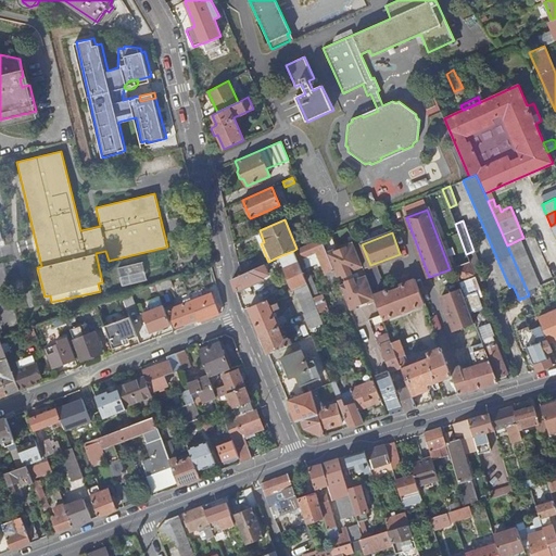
[(332,237),(323,240),(336,276),(342,274),(356,268),(362,265),(353,243),(338,249),(332,237)]
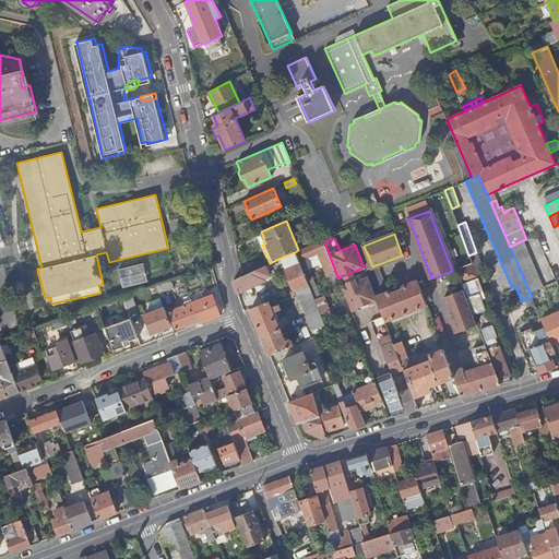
[(324,241),(323,239),(298,250),(295,252),(299,263),(300,268),(305,265),(306,269),(317,264),(319,263),(318,260),(321,259),(323,265),(322,265),(325,275),(326,274),(328,275),(332,276),(334,282),(339,280),(337,277),(324,241)]
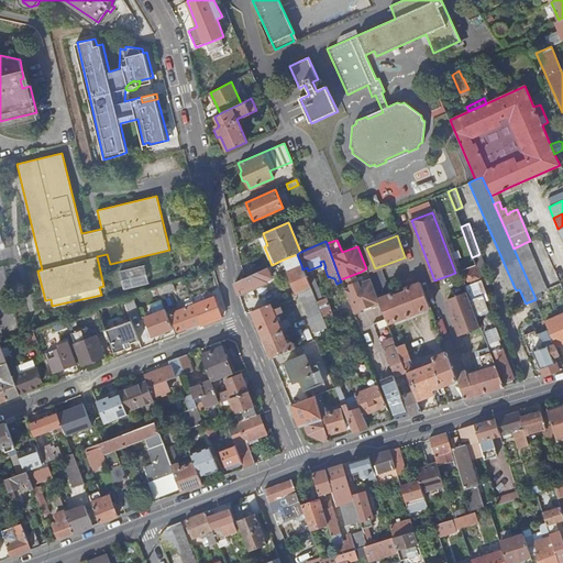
[(533,294),(540,290),(547,288),(527,242),(514,249),(533,294)]
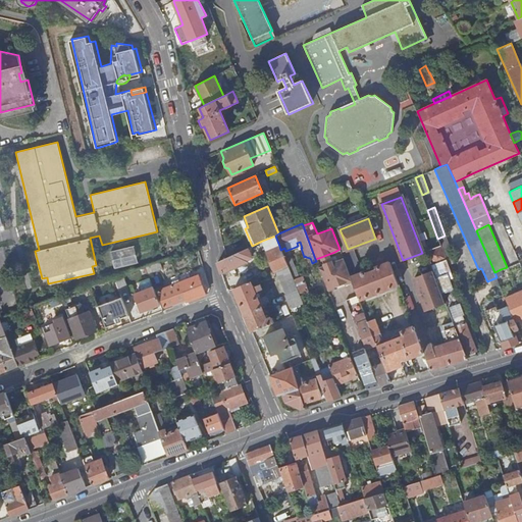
[(444,252),(450,250),(445,236),(437,239),(440,245),(444,252)]
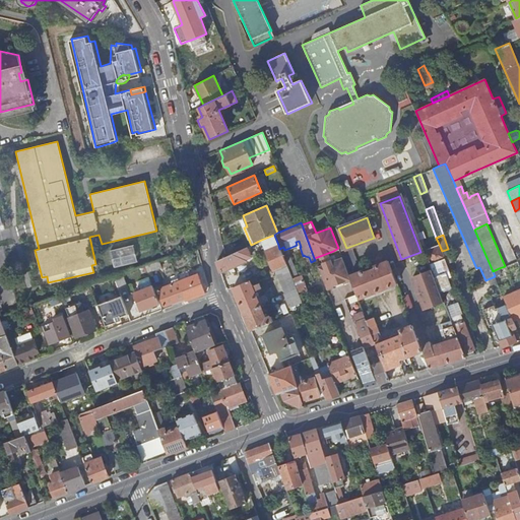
[(430,263),(444,257),(442,251),(439,244),(425,250),(428,258),(430,263)]
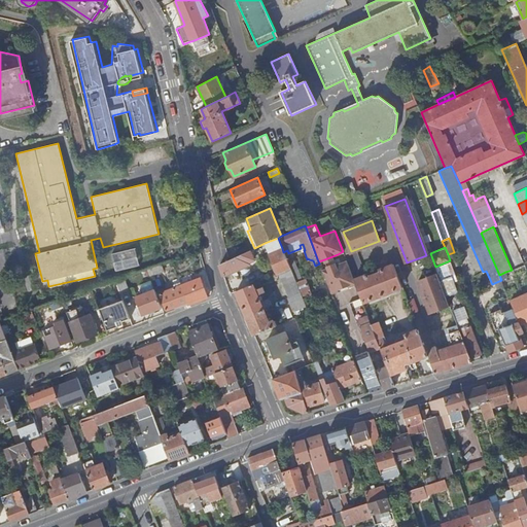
[(139,265),(135,248),(111,253),(115,271),(139,265)]
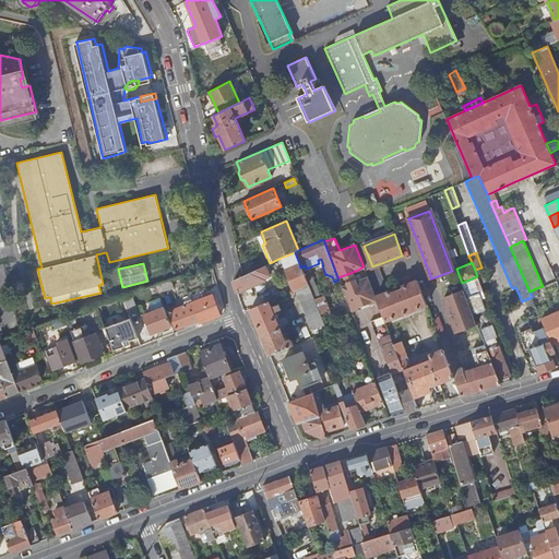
[(300,268),(299,263),(285,270),(294,289),(295,289),(307,284),(312,296),(318,310),(320,314),(326,311),(325,308),(328,307),(322,295),(319,297),(310,274),(305,276),(300,268)]
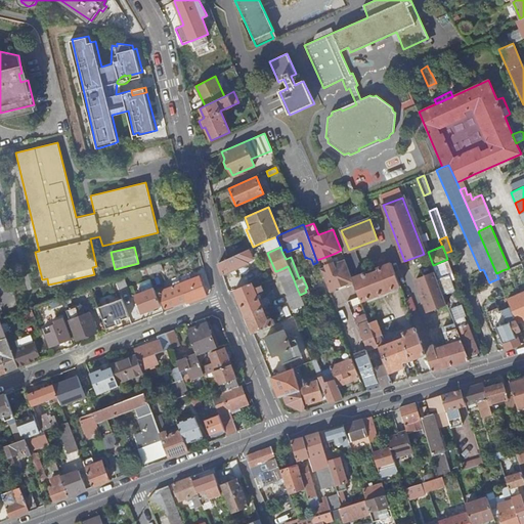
[(248,249),(227,259),(218,263),(222,273),(248,261),(247,260),(251,258),(248,249)]
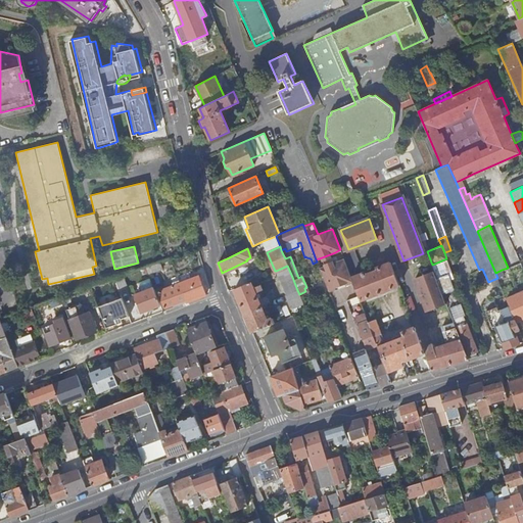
[(446,258),(448,265),(455,262),(450,250),(444,252),(446,258)]
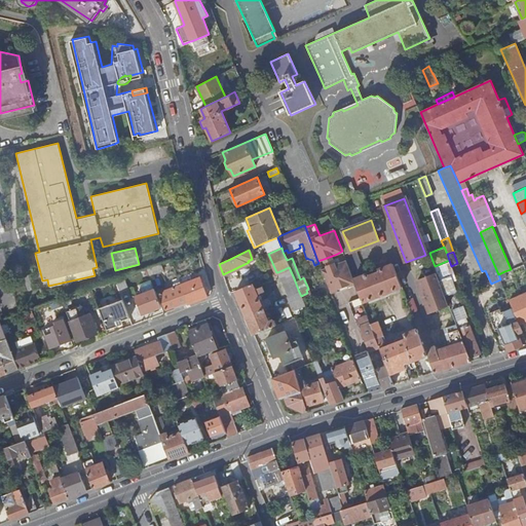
[(337,254),(324,259),(327,268),(340,263),(337,254)]
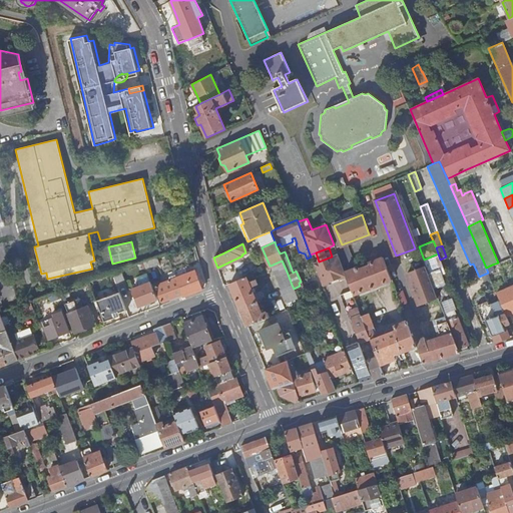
[(319,262),(314,264),(322,285),(346,276),(345,273),(337,254),(332,257),(319,262)]
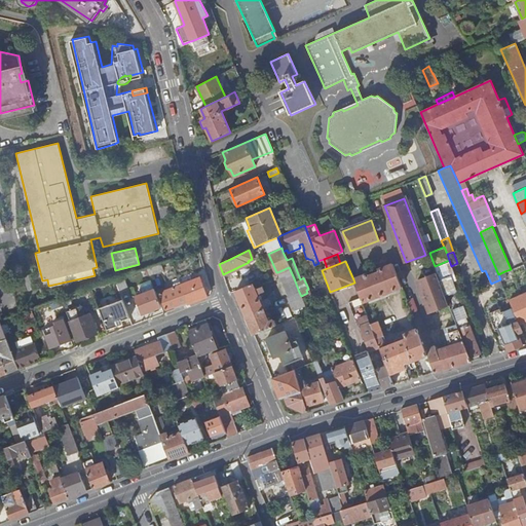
[(148,272),(149,274),(163,269),(160,263),(147,268),(148,272)]
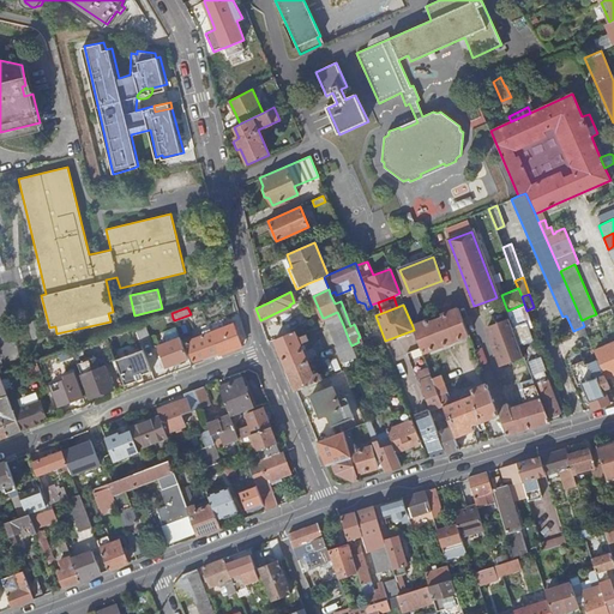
[(428,320),(413,326),(414,330),(423,354),(469,336),(458,308),(441,315),(443,318),(429,323),(428,320)]
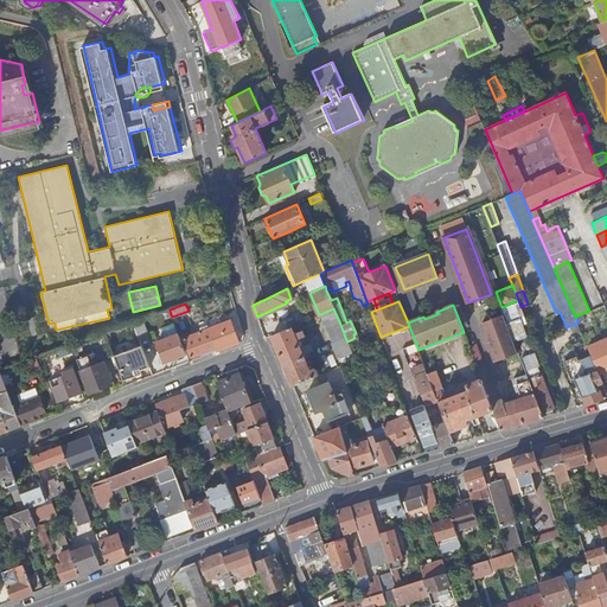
[(333,308),(320,314),(326,327),(339,321),(333,308)]
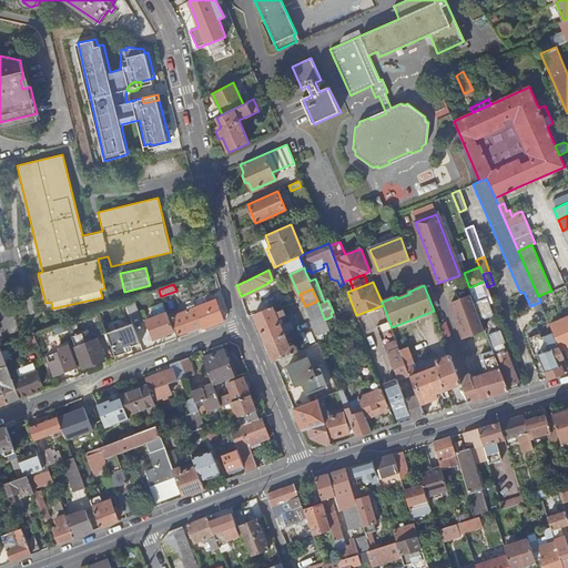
[(465,337),(484,330),(470,294),(450,301),(465,337)]
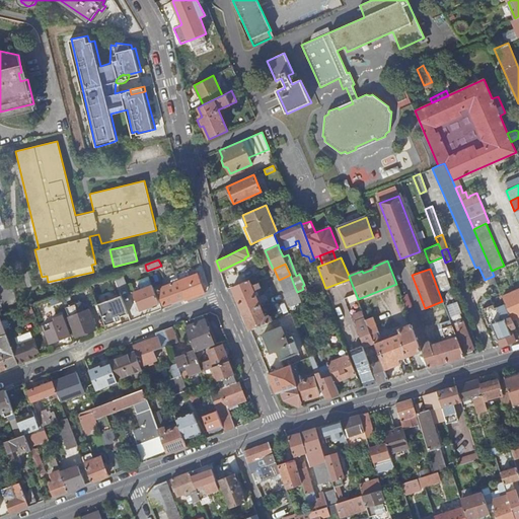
[(186,299),(204,292),(197,274),(191,276),(188,270),(175,274),(177,281),(178,280),(186,297),(186,299)]
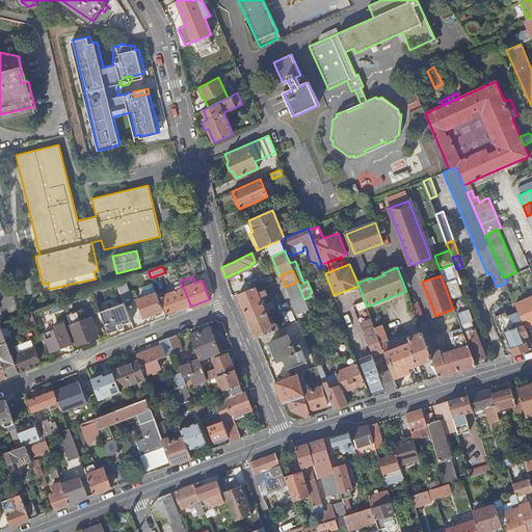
[(453,297),(464,293),(458,277),(447,282),(453,297)]
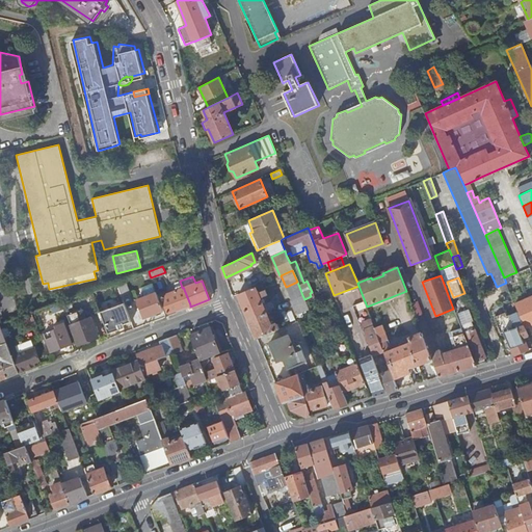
[(124,281),(116,283),(120,293),(122,297),(130,294),(124,281)]
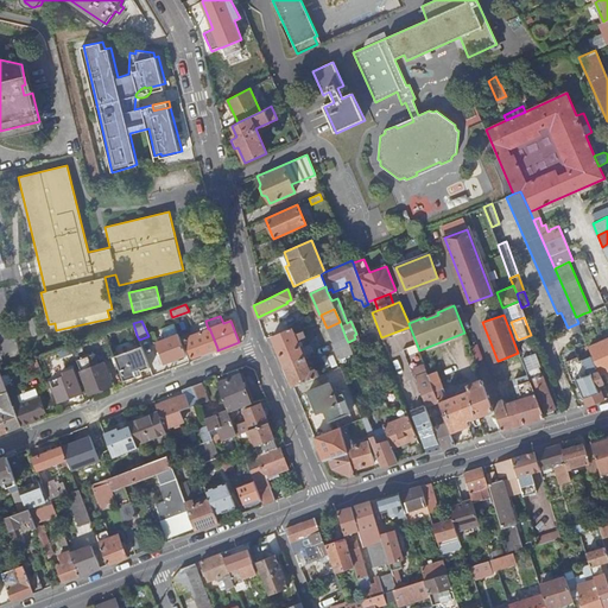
[(208,329),(206,321),(198,323),(202,331),(183,339),(191,358),(217,348),(209,328),(208,329)]
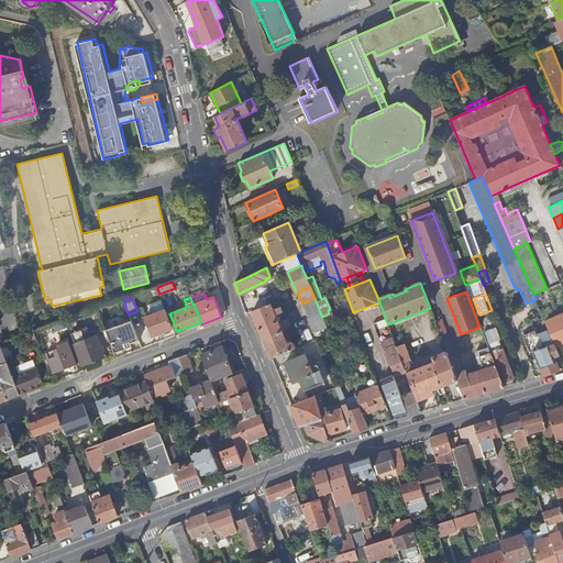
[(308,317),(320,312),(315,298),(302,304),(308,317)]
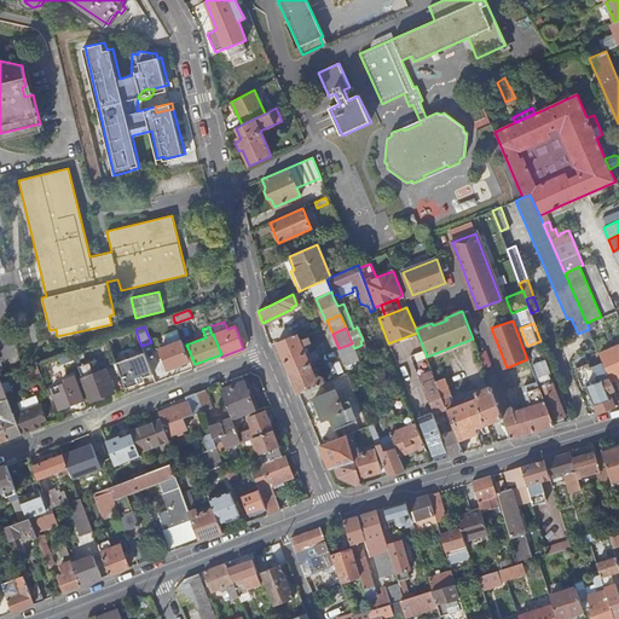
[(165,370),(190,360),(177,329),(163,334),(167,345),(160,347),(166,364),(163,365),(165,370)]
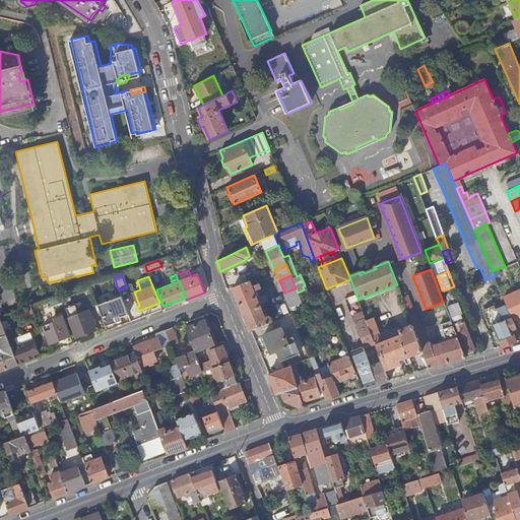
[(497,282),(495,276),(488,279),(491,285),(497,282)]
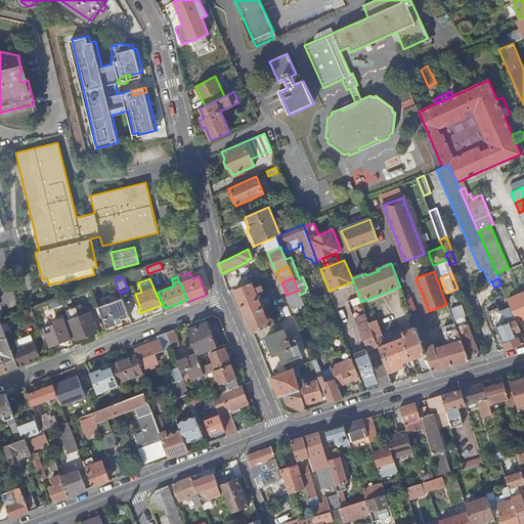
[(255,284),(254,280),(234,289),(245,314),(261,307),(256,294),(263,290),(261,285),(253,288),(252,285),(255,284)]
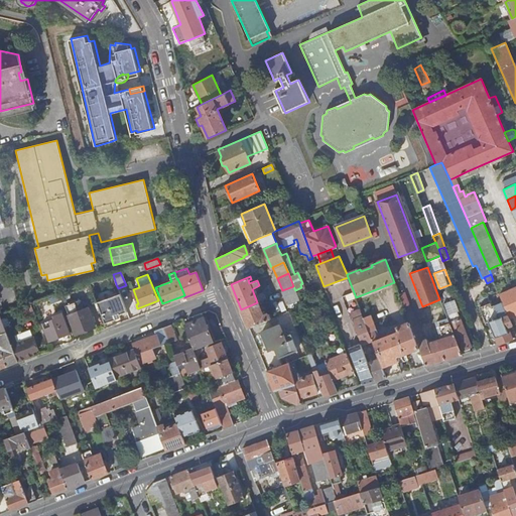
[(298,297),(295,290),(293,286),(282,290),(281,291),(286,304),(299,299),(298,297)]
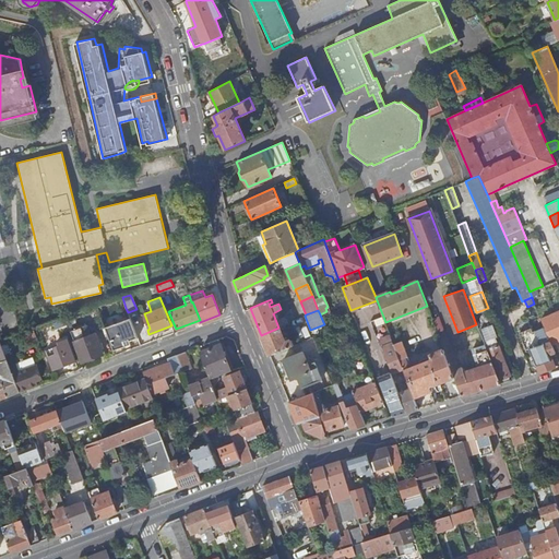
[(558,311),(542,319),(543,324),(544,326),(550,341),(551,344),(558,340),(558,311)]
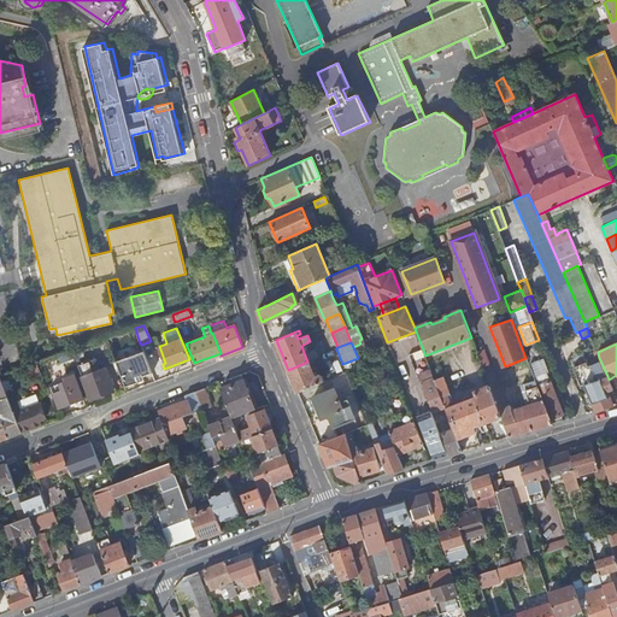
[(144,376),(152,374),(144,351),(115,360),(125,387),(137,382),(139,382),(139,383),(141,383),(141,382),(142,382),(144,381),(144,380),(145,380),(144,376)]
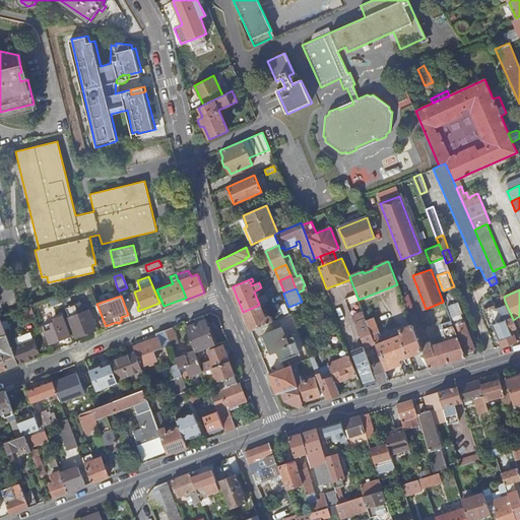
[(308,298),(301,300),(302,302),(304,309),(307,314),(312,312),(311,309),(312,308),(308,298)]
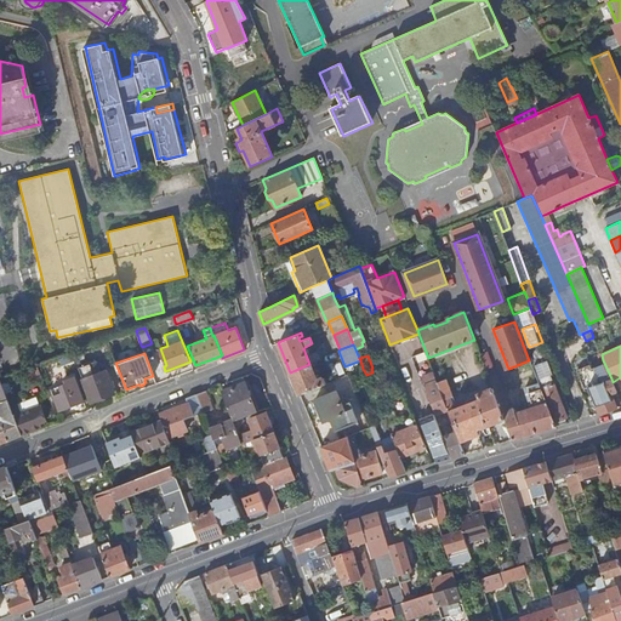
[(91,400),(113,392),(106,371),(101,372),(96,360),(79,368),(91,400)]
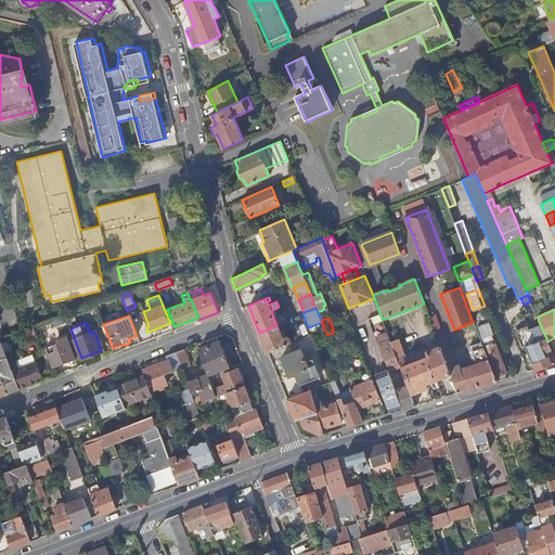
[(540,324),(528,328),(527,325),(515,331),(523,347),(526,346),(536,369),(552,364),(546,351),(552,350),(547,341),(546,338),(540,324)]
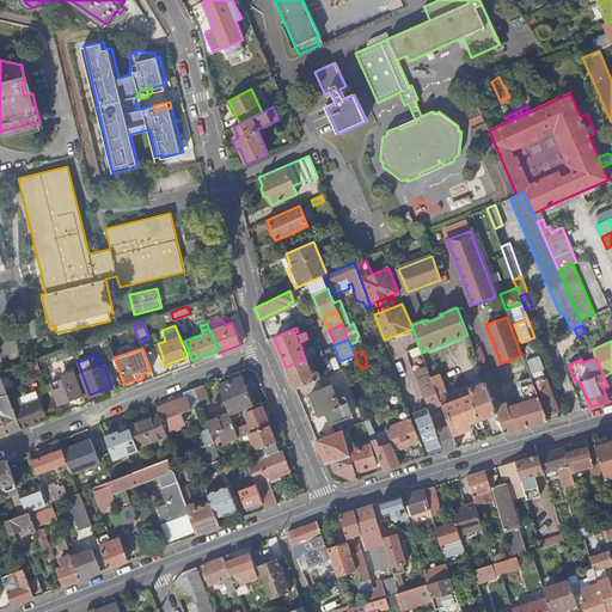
[(312,374),(305,359),(286,367),(295,389),(322,378),(319,372),(312,374)]
